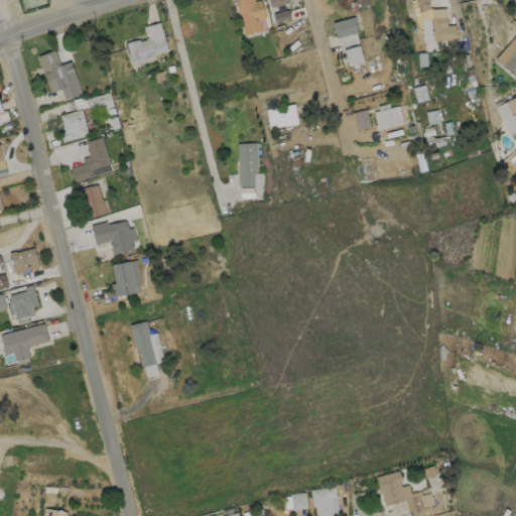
[(260,0),(264,16),(258,18),(260,29),(243,33),(234,0),(260,0)]
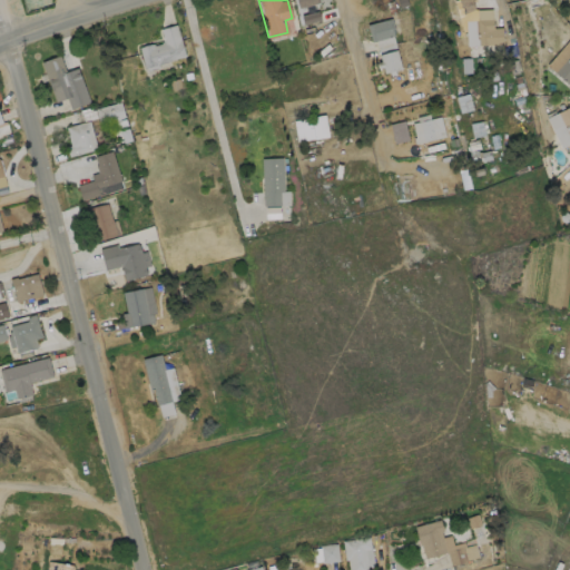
[(393,35),(372,41),(366,25),(391,17),(394,29),(392,29),(393,35)]
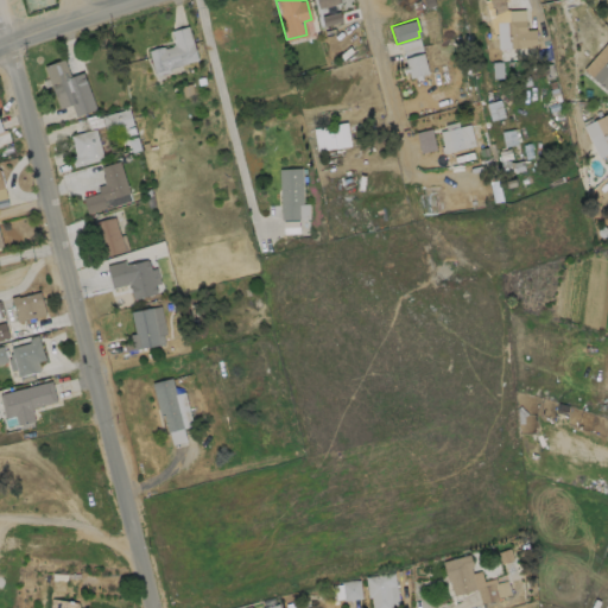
[(525,19),(525,27),(534,27),(536,45),(520,46),(520,52),(510,52),(508,19),(525,19)]
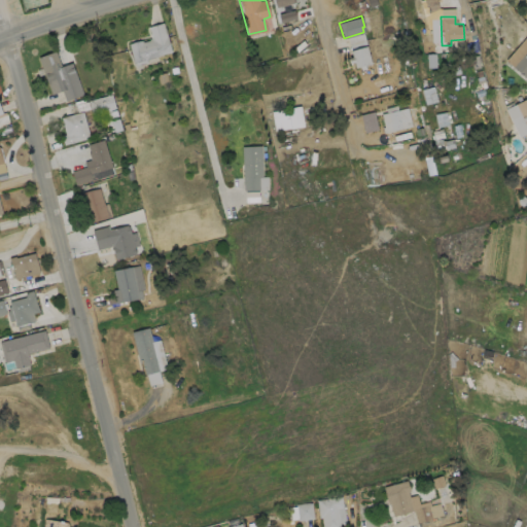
[(162,22),(170,51),(156,56),(156,57),(145,60),(146,63),(135,66),(134,62),(133,63),(128,44),(141,40),(141,42),(148,40),(148,38),(150,38),(147,27),(162,22)]
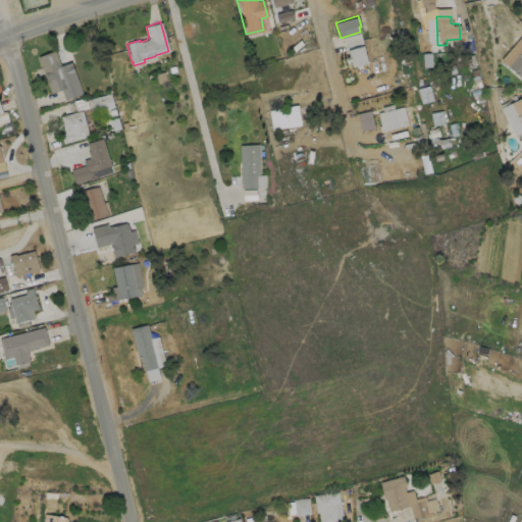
[(363,45),(367,62),(351,66),(350,60),(346,61),(345,56),(349,55),(347,49),(363,45)]
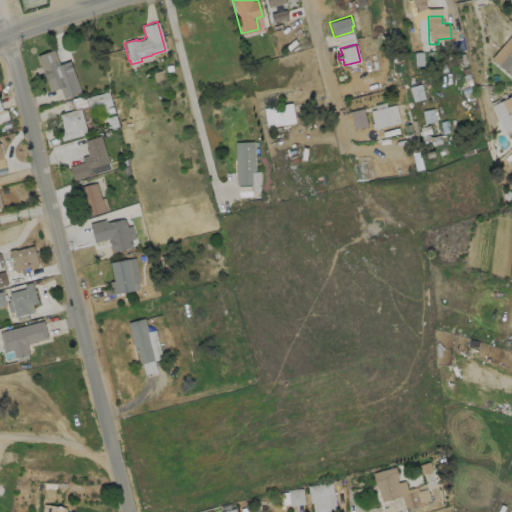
[(511,45),(511,77),(497,64),(511,45)]
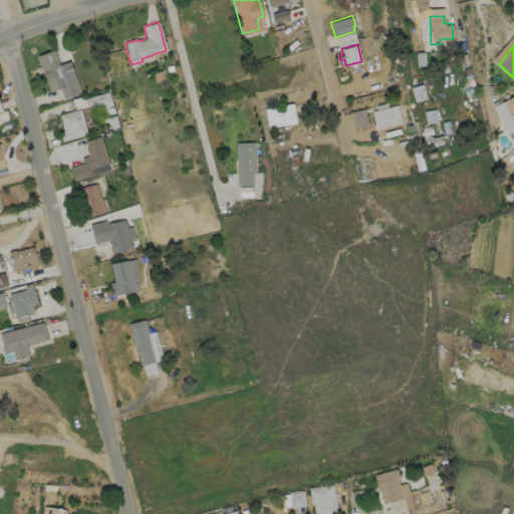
[(53,49),(58,64),(68,61),(78,86),(80,91),(63,98),(59,87),(49,91),(47,86),(36,56),(53,49)]
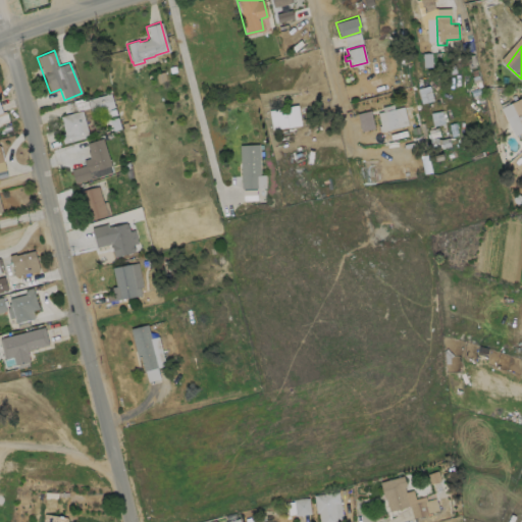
[(420,103),(432,101),(429,86),(418,88),(420,103)]
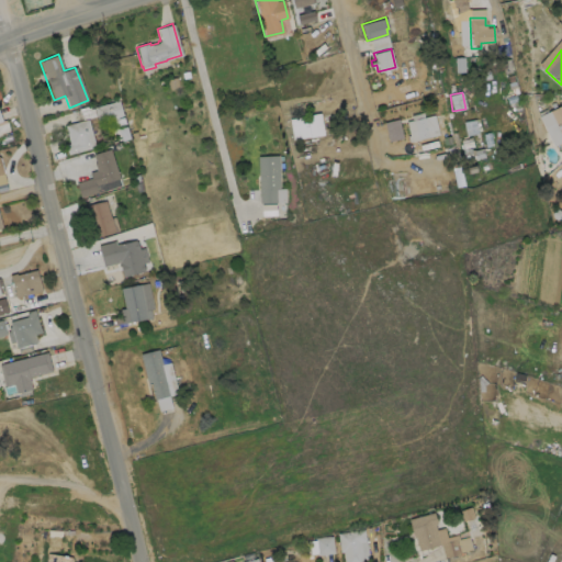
[(116,116),(117,117),(113,119),(113,117),(102,120),(103,122),(98,123),(93,107),(119,100),(123,114),(116,116)]
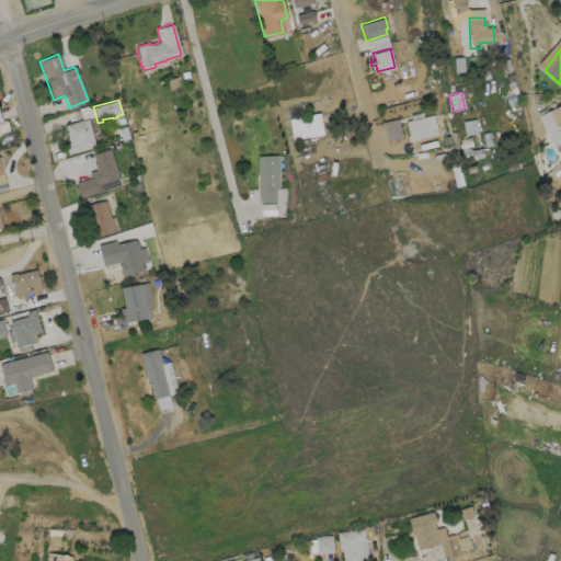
[(560,104),(560,136),(548,111),(560,104)]
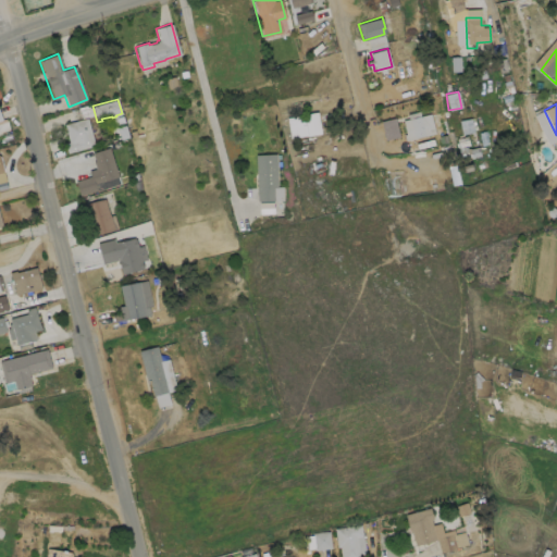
[(419,110),(420,115),(430,113),(440,111),(442,124),(433,126),(435,133),(405,139),(404,134),(406,134),(403,120),(408,119),(407,113),(419,110)]
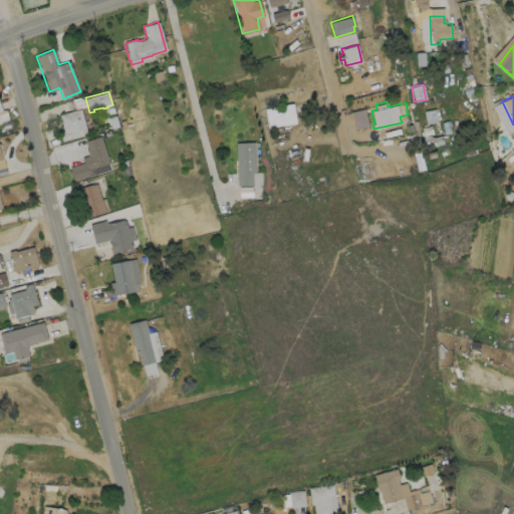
[(296,122),(283,124),(283,123),(267,126),(264,108),(280,105),(280,104),(292,102),(296,122)]
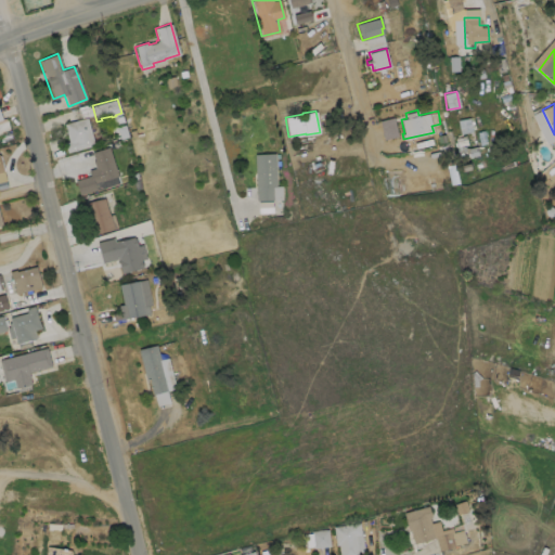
[(93,144),(66,152),(64,142),(68,141),(63,123),(87,117),(93,144)]
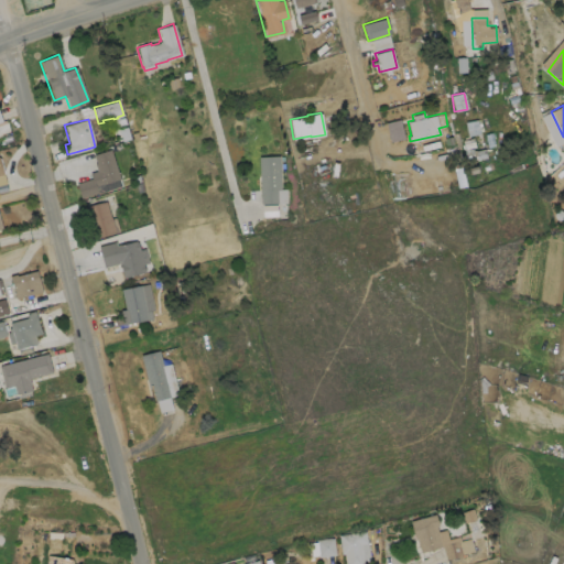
[(97,192),(80,198),(75,183),(90,179),(89,173),(96,171),(94,163),(95,163),(93,154),(109,149),(119,179),(95,186),(97,192)]
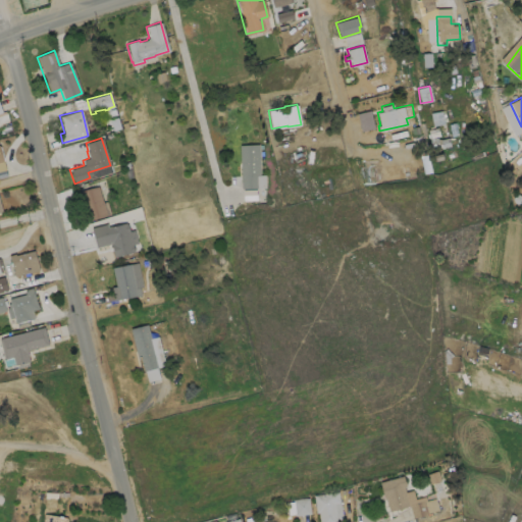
[(256,188),(241,188),(239,144),(258,144),(259,174),(256,175),(256,188)]
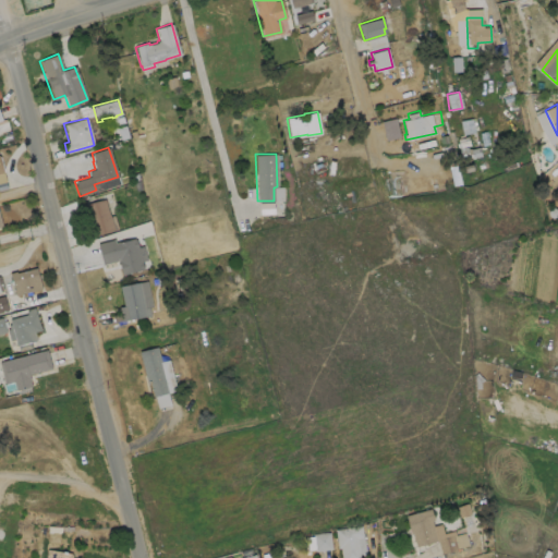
[(104,198),(109,216),(113,215),(117,228),(96,234),(86,204),(104,198)]
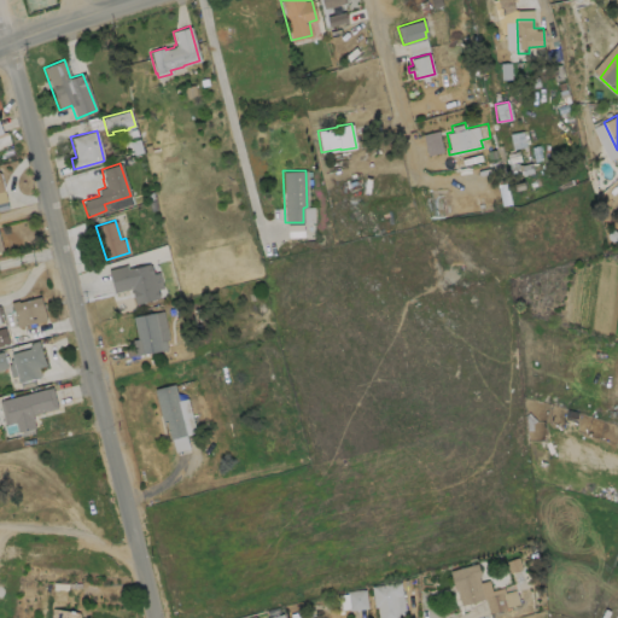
[(149,263),(149,264),(150,264),(152,273),(158,272),(162,287),(156,289),(158,296),(157,297),(134,303),(130,287),(112,292),(106,269),(126,264),(127,269),(149,263)]
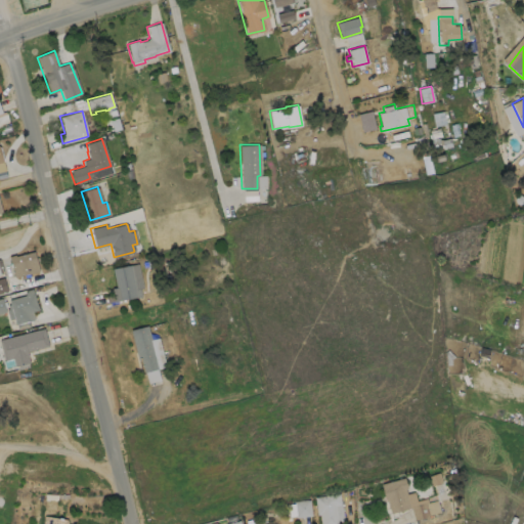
[(34,251),(39,270),(14,276),(9,256),(14,254),(15,256),(34,251)]
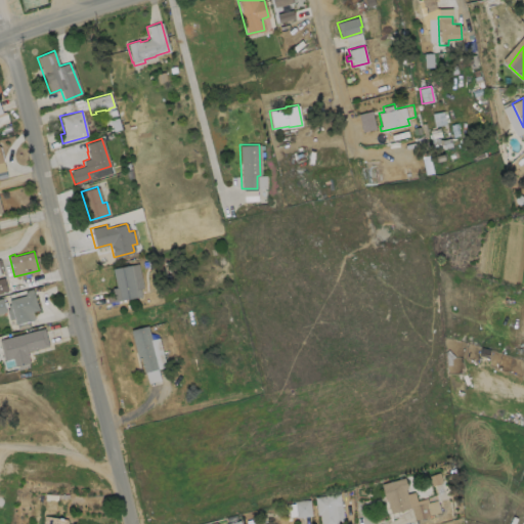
[(140,295),(114,301),(112,288),(116,287),(112,268),(137,263),(142,288),(139,288),(140,295)]
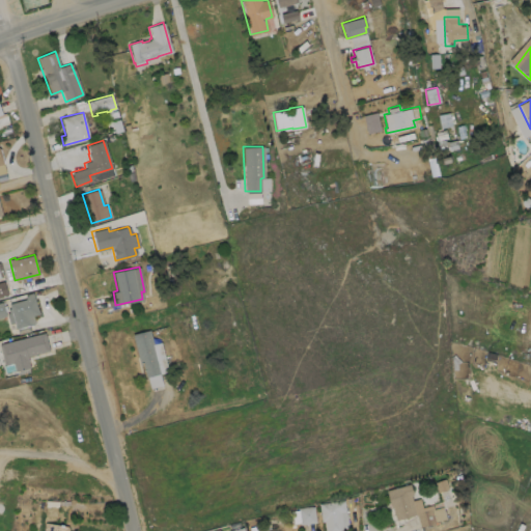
[(0,297),(8,296),(4,281),(0,282),(0,297)]
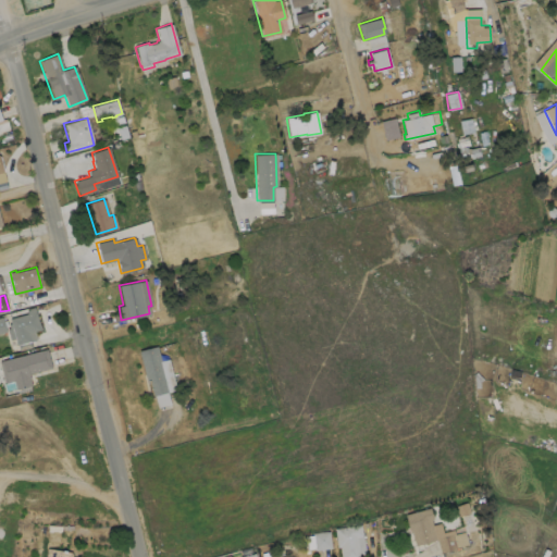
[(40,329),(34,331),(36,339),(29,341),(32,347),(17,350),(9,318),(27,312),(26,309),(35,307),(40,329)]
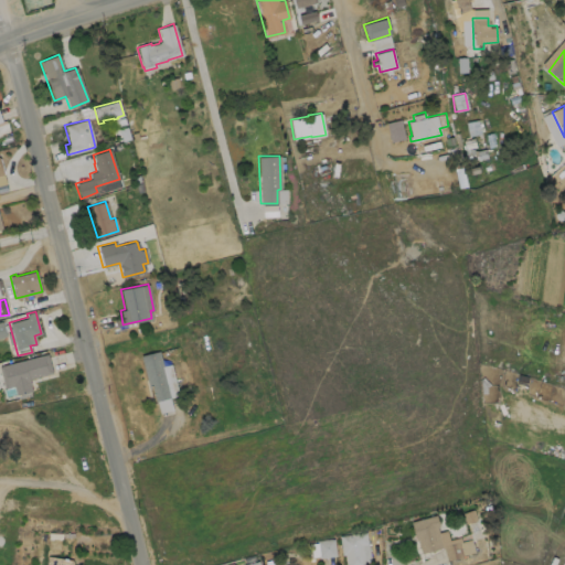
[(158,351),(170,396),(155,401),(151,387),(148,388),(139,355),(158,351)]
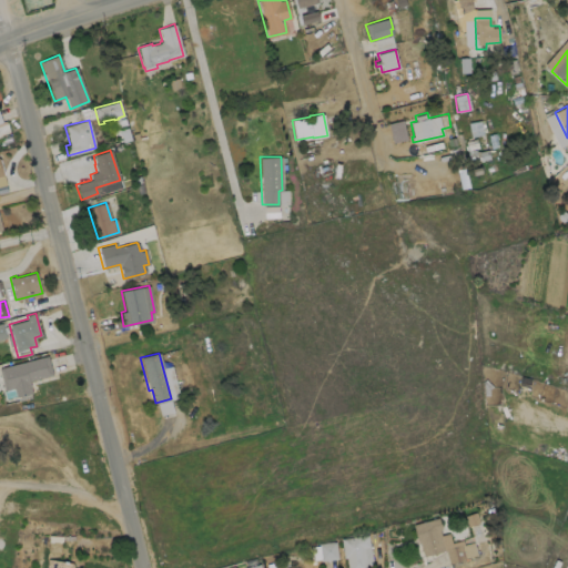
[(29,381),(31,393),(16,396),(13,387),(4,391),(0,372),(0,366),(47,355),(52,374),(29,381)]
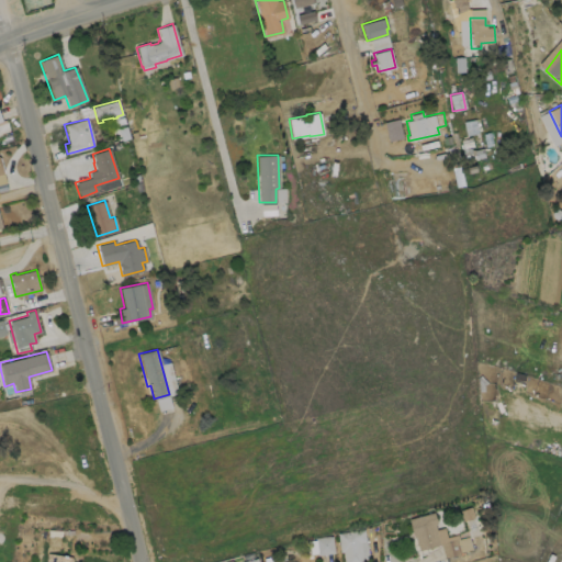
[(435,524),(436,529),(445,527),(447,536),(458,534),(459,538),(469,536),(472,548),(460,551),(460,552),(445,557),(441,543),(419,549),(415,536),(414,536),(408,518),(434,512),(437,523),(435,524)]
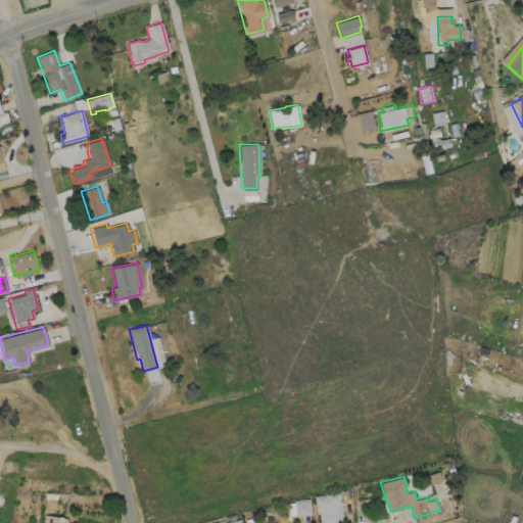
[(339,492),(342,518),(337,518),(337,522),(320,522),(319,513),(317,513),(314,495),(339,492)]
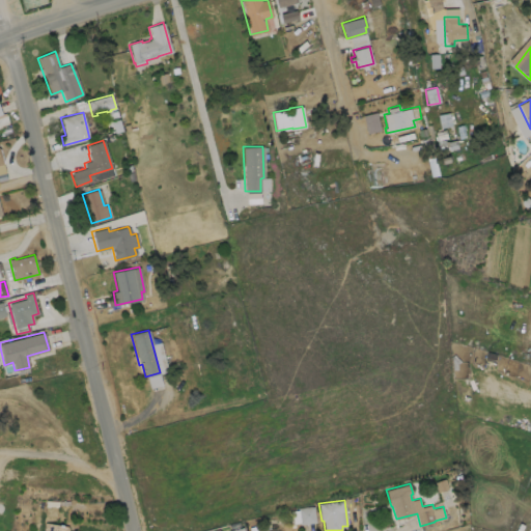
[(315,523),(300,525),(298,508),(313,506),(315,523)]
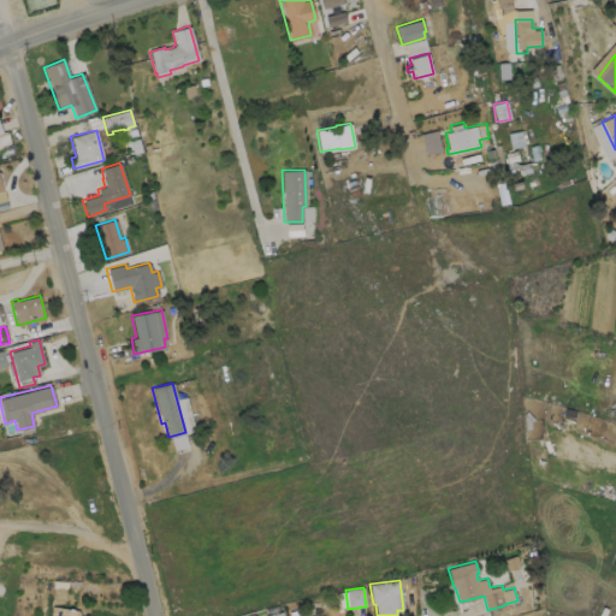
[(80,611),(78,615),(49,615),(52,605),(78,610),(78,611),(80,611)]
